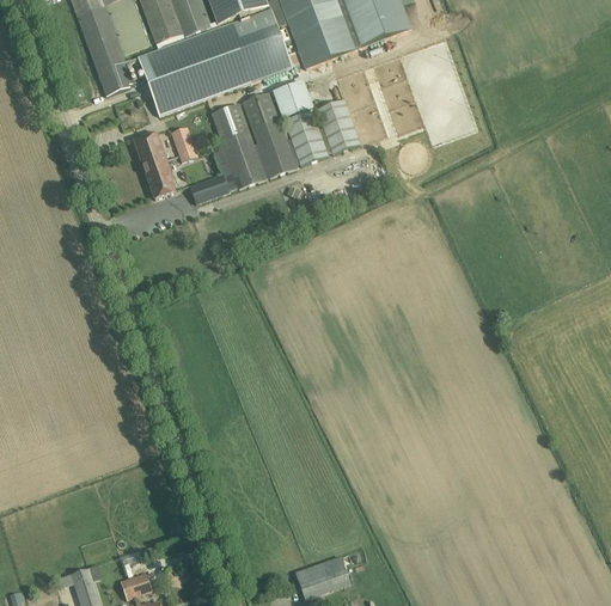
[(71,0),(104,90),(127,81),(132,80),(127,67),(126,63),(126,61),(124,57),(122,53),(148,43),(133,0),(139,0),(154,42),(160,40),(181,32),(182,32),(170,0),(71,0)]
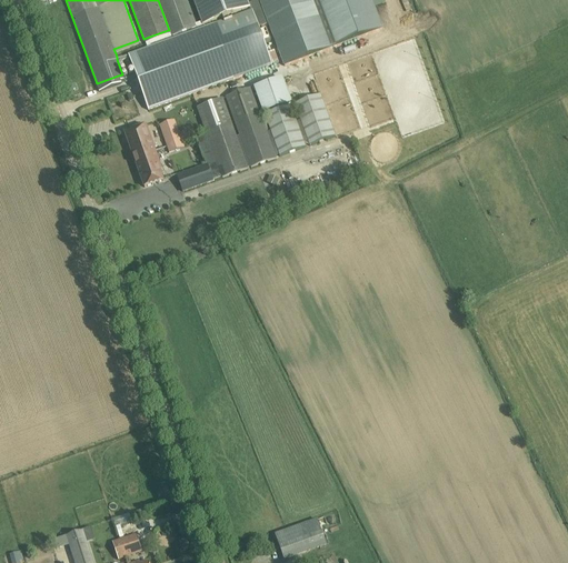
[(158,0),(169,30),(170,32),(196,23),(187,0),(158,0)]
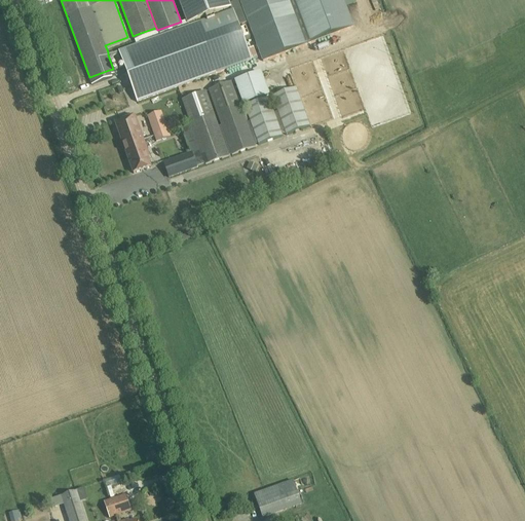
[(179,0),(186,19),(204,12),(205,14),(213,11),(212,9),(230,2),(229,0),(179,0)]
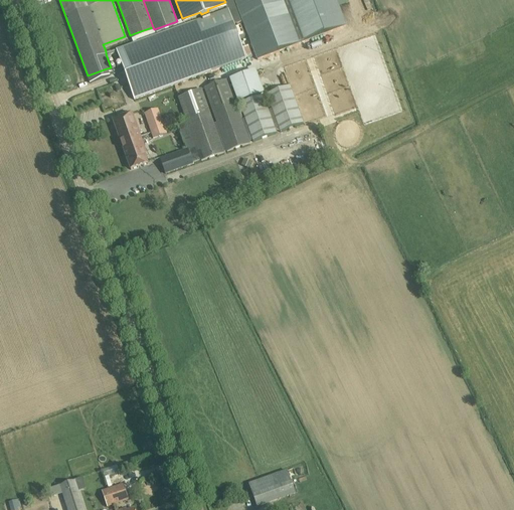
[(224,0),(225,2),(226,5),(232,20),(242,17),(257,55),(345,22),(336,0),(224,0)]
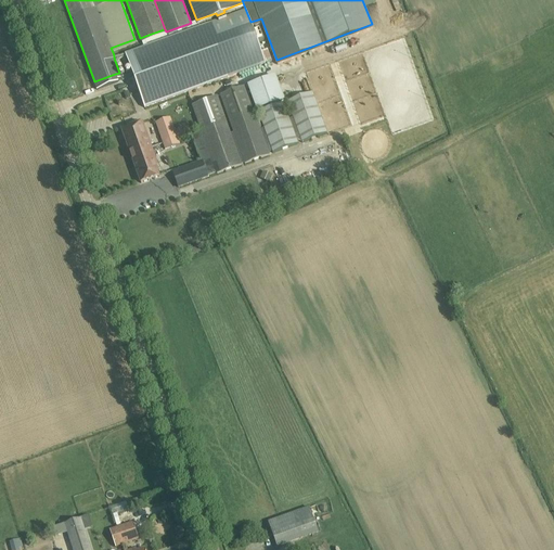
[(118,51),(113,52),(114,55),(125,52),(143,103),(228,73),(265,60),(256,38),(263,36),(258,23),(252,25),(250,22),(244,5),(224,12),(217,15),(208,18),(146,41),(118,51)]
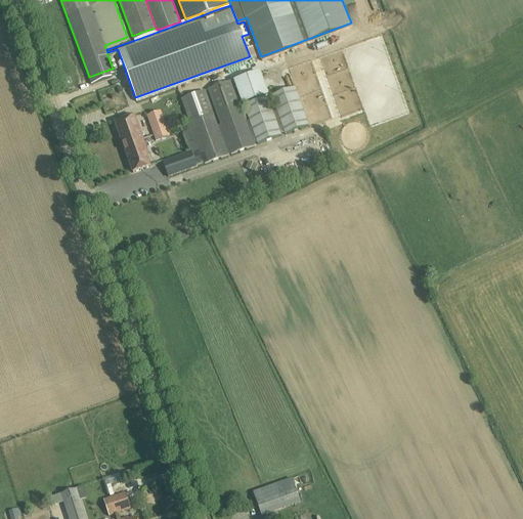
[(230,77),(207,86),(214,109),(213,109),(228,152),(254,142),(253,139),(245,118),(230,77)]
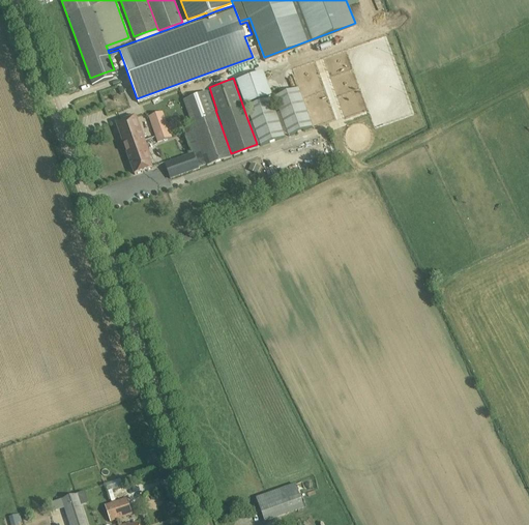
[(298,84),(273,92),(278,108),(287,130),(287,132),(312,122),(298,84)]
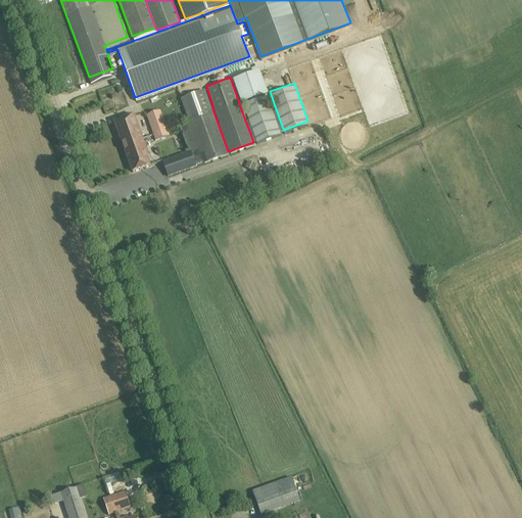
[(203,86),(179,95),(188,119),(202,159),(202,160),(228,151),(212,108),(211,108),(203,86)]
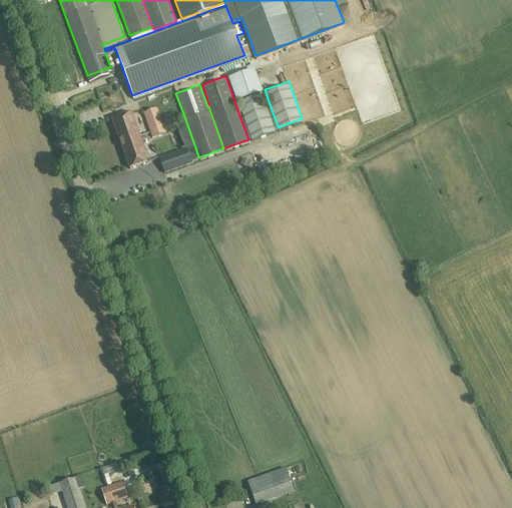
[(261,91),(237,99),(242,114),(250,135),(250,137),(275,128),(274,127),(266,105),(261,91)]
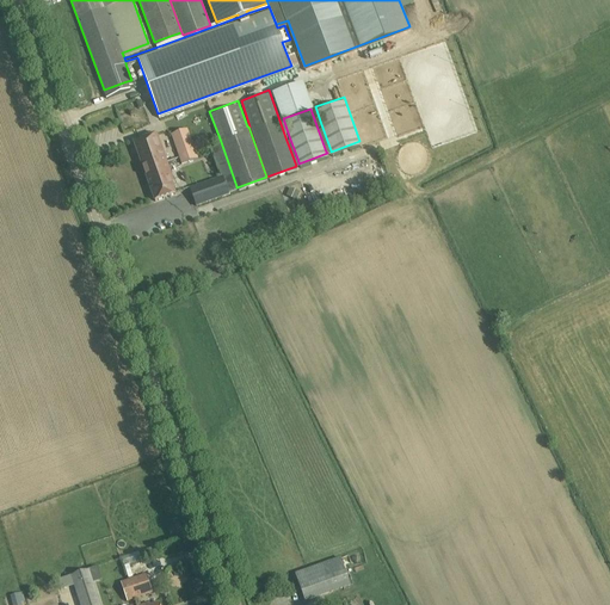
[(155,129),(133,137),(154,196),(174,189),(171,177),(173,177),(155,129)]
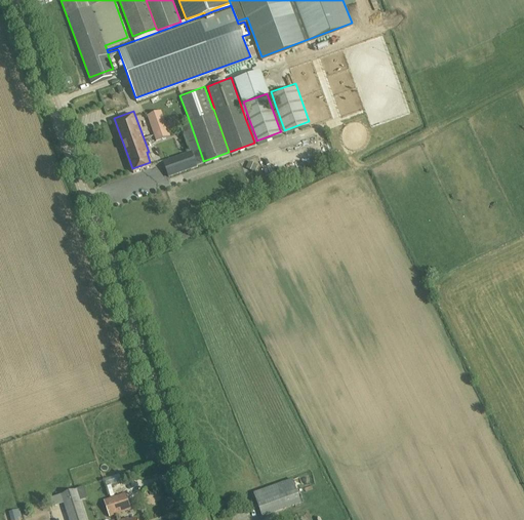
[(162,113),(149,118),(153,131),(167,127),(167,126),(172,124),(169,118),(164,120),(162,113)]
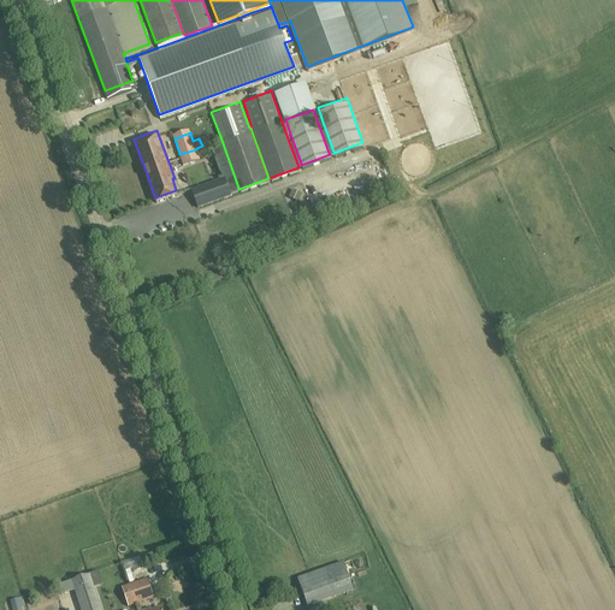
[(222,175),(190,185),(196,202),(229,191),(238,188),(222,140),(211,143),(222,175)]
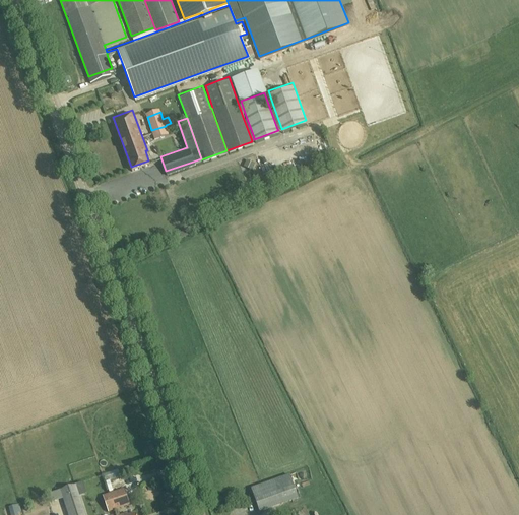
[(246,155),(243,163),(251,167),(255,159),(246,155)]
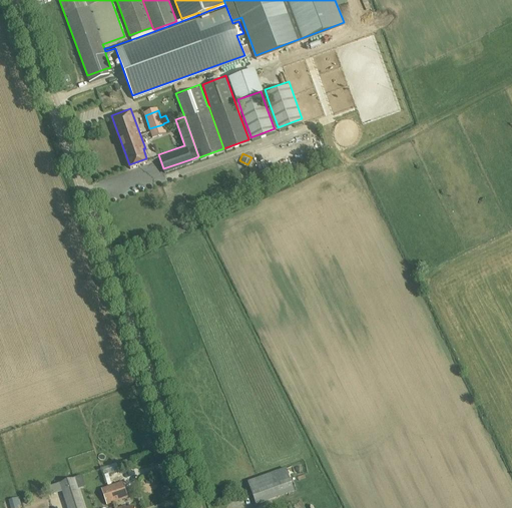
[(183,220),(172,225),(175,231),(186,226),(183,220)]
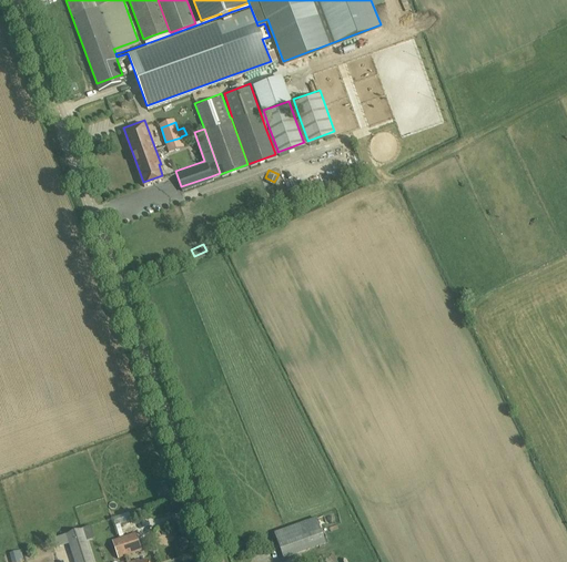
[(115,520),(132,517),(130,508),(113,512),(115,520)]
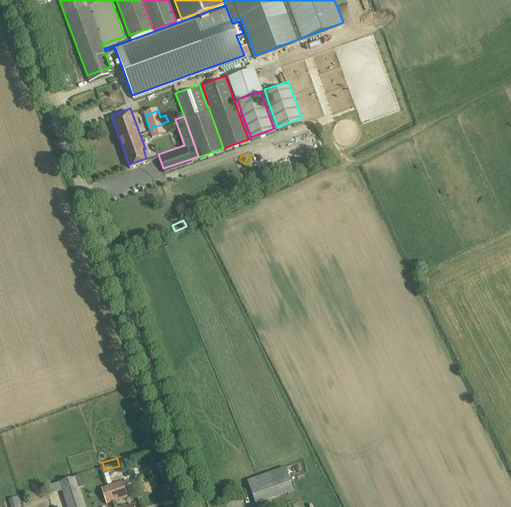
[(255,473),(246,477),(254,499),(263,496),(278,491),(287,488),(292,486),(284,463),(270,468),(255,473)]
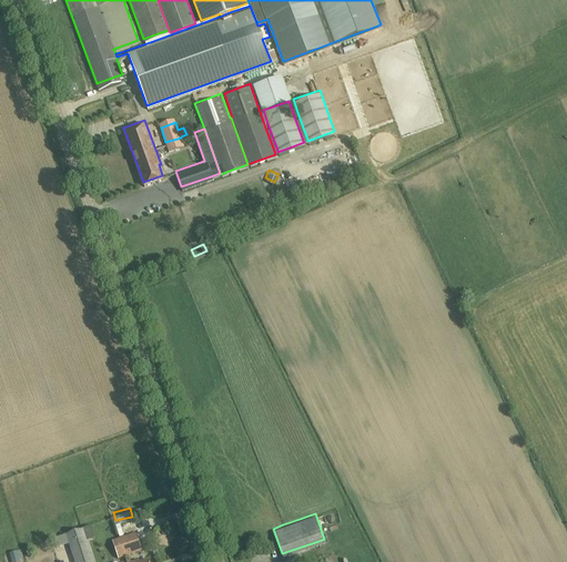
[(81,525),(66,531),(68,539),(76,561),(78,561),(77,559),(91,554),(84,534),(81,525)]
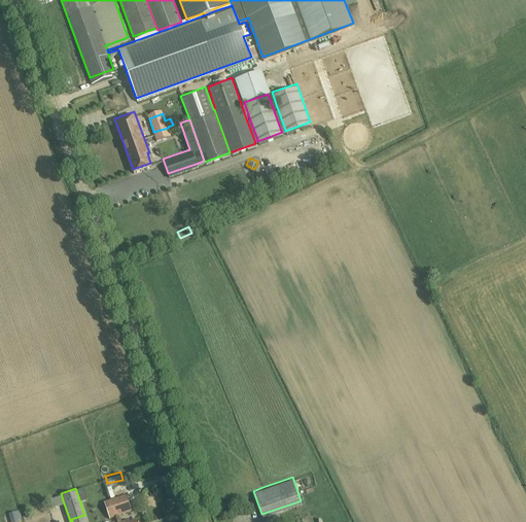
[(125,491),(103,498),(108,515),(131,507),(125,491)]
